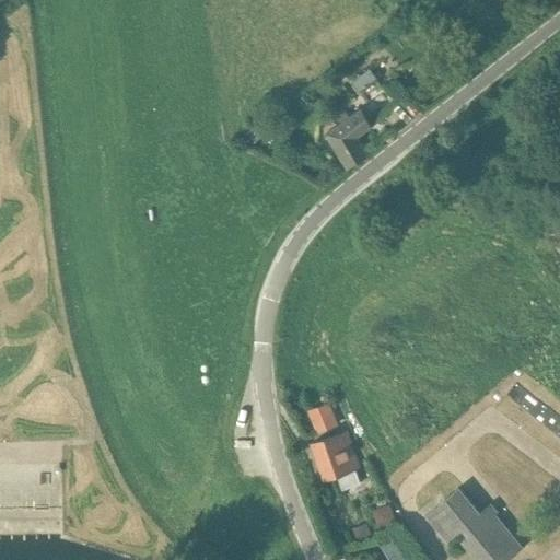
[(363,97),(381,85),(371,71),(353,83),(363,97)]
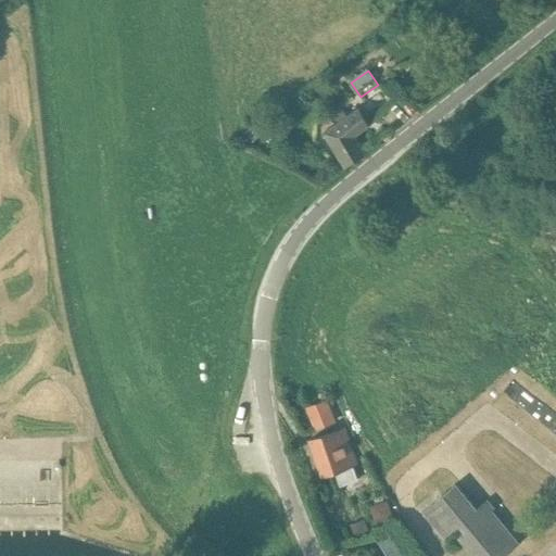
[(325,134),(344,168),(363,155),(353,137),(368,126),(358,111),(325,134)]
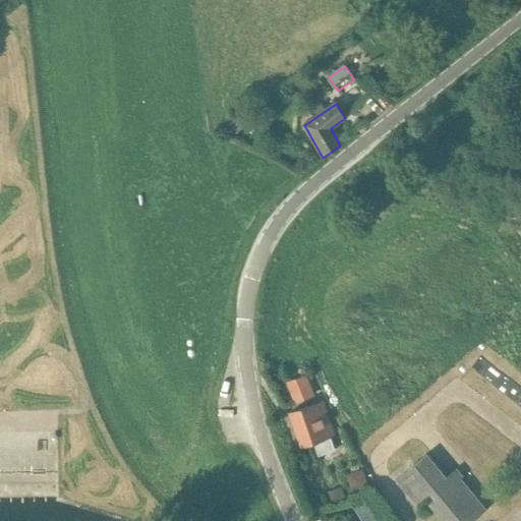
[(288,384),(296,403),(313,396),(305,378),(288,384)]
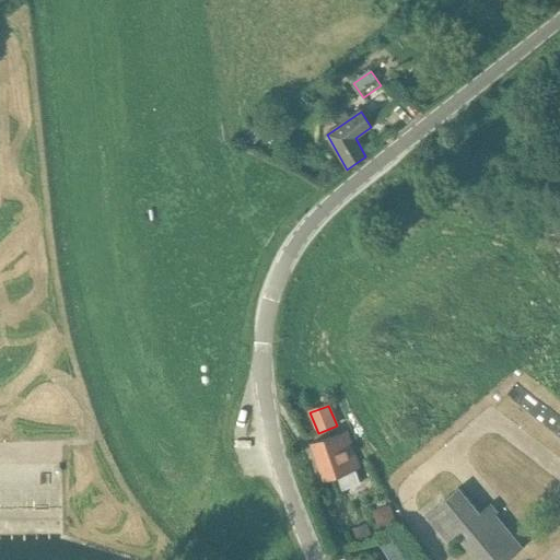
[(336,476),(341,491),(360,485),(354,469),(359,468),(351,447),(346,450),(340,434),(312,445),(324,480),(336,476)]
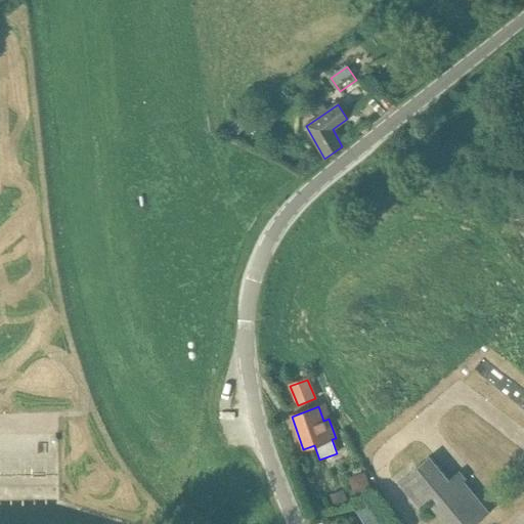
[(431,508),(444,523),(475,523),(489,513),(464,482),(467,480),(460,472),(449,480),(430,456),(398,483),(419,508),(432,495),(438,503),(431,508)]
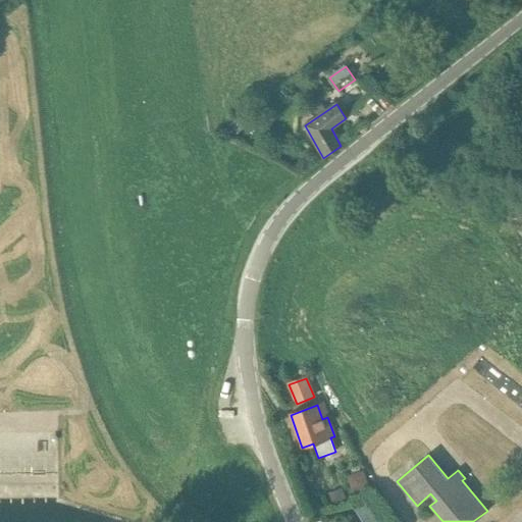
[(347,475),(351,490),(369,485),(365,471),(347,475)]
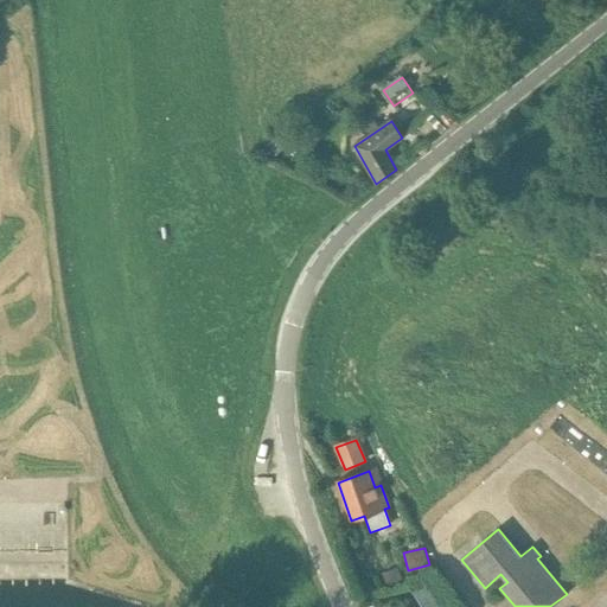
[(449,606),(432,577),(411,590),(421,606),(449,606)]
